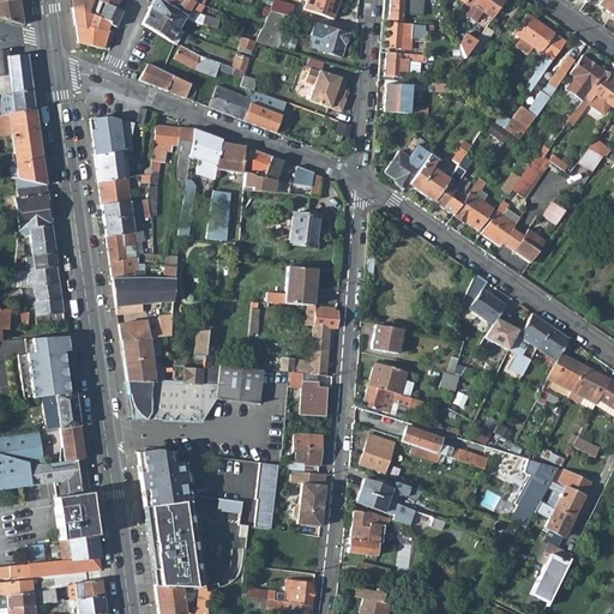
[(70,0),(71,8),(84,14),(90,0),(95,0),(114,8),(118,0),(70,0)]
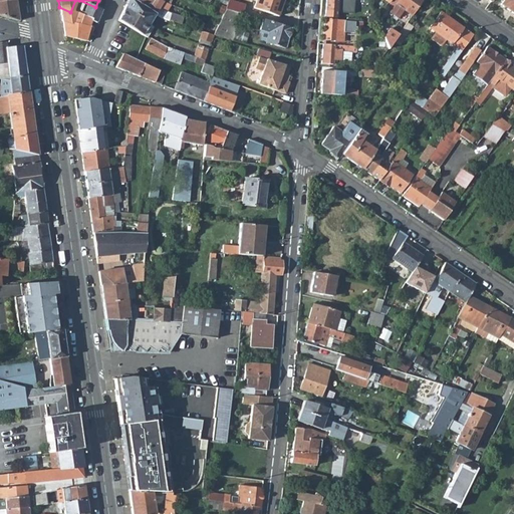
[(95,7),(79,0),(75,0),(70,12),(59,7),(61,21),(62,21),(68,24),(75,25),(75,24),(93,28),(99,12),(97,11),(97,12),(93,11),(95,7)]
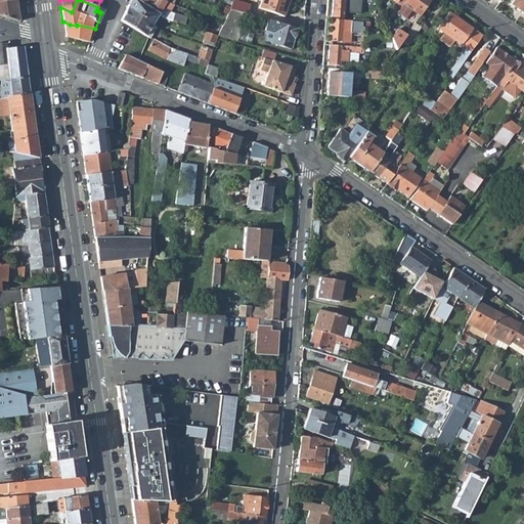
[(100,0),(97,7),(103,9),(106,0),(100,0)]
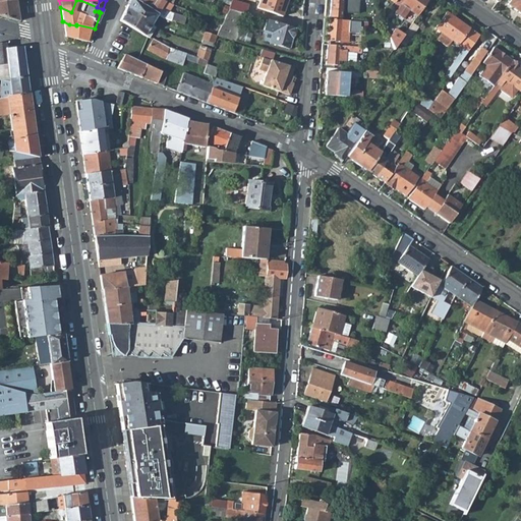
[(158,13),(134,0),(128,0),(125,8),(136,15),(152,23),(157,14),(158,13)]
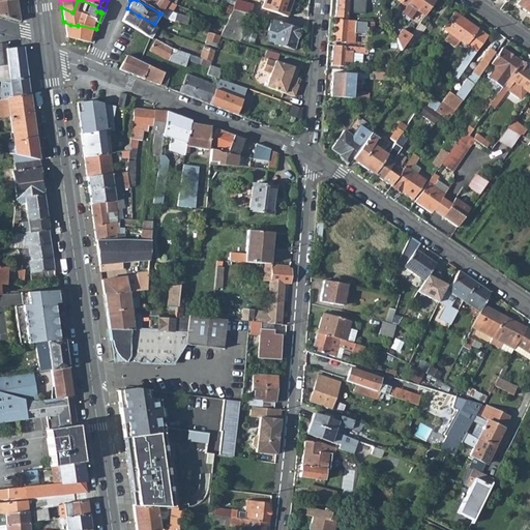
[(169,2),(165,0),(164,0),(137,0),(160,13),(167,18),(169,19),(174,21),(176,15),(172,10),(174,4),(169,2)]
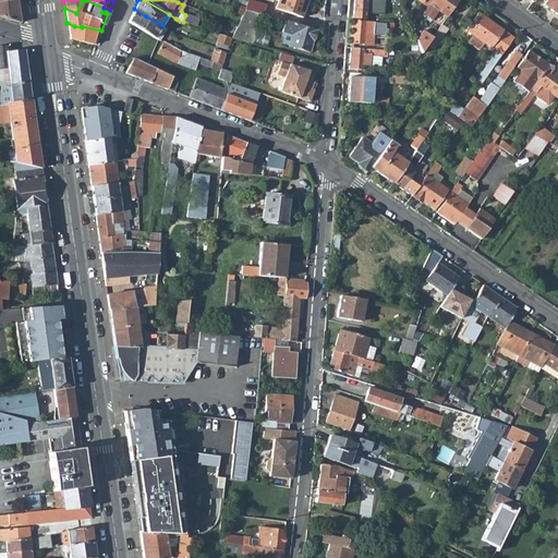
[(264,15),(266,4),(251,0),(247,0),(247,1),(244,10),(257,14),(264,15)]
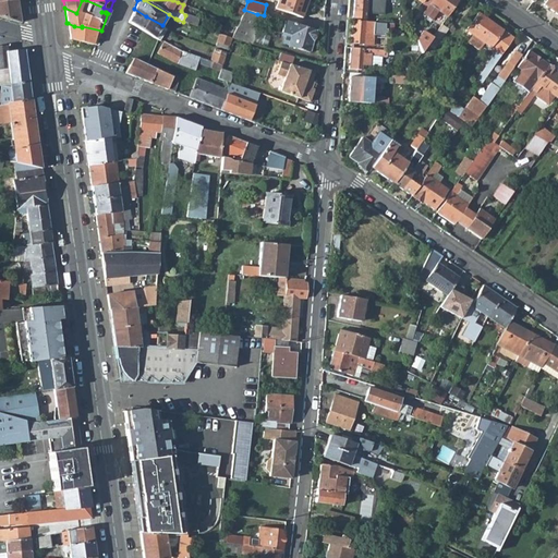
[(270,0),(274,1),(278,2),(276,10),(302,17),(306,0),(270,0)]
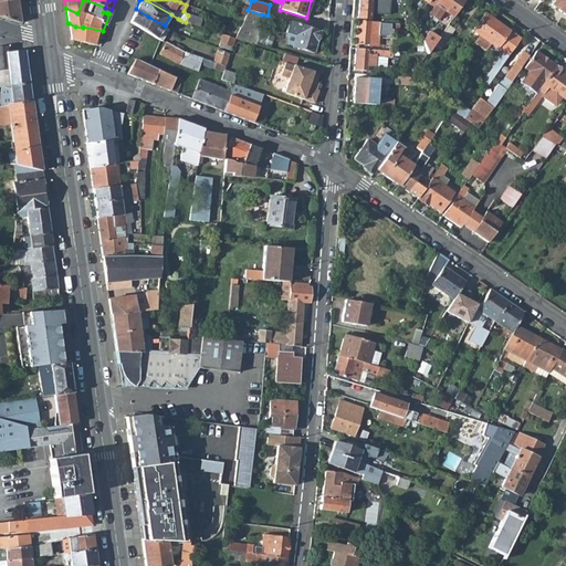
[(359,0),(358,17),(371,17),(371,13),(388,14),(388,0),(359,0)]
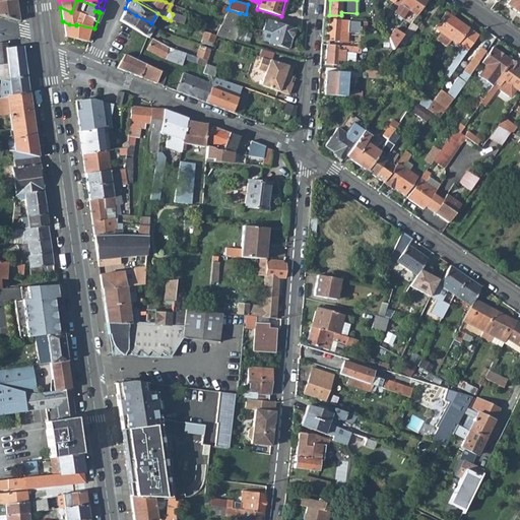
[(428,0),(401,0),(393,12),(394,13),(402,19),(403,17),(408,10),(412,13),(408,20),(404,25),(399,33),(395,28),(388,39),(393,49),(398,42),(411,23),(428,0)]
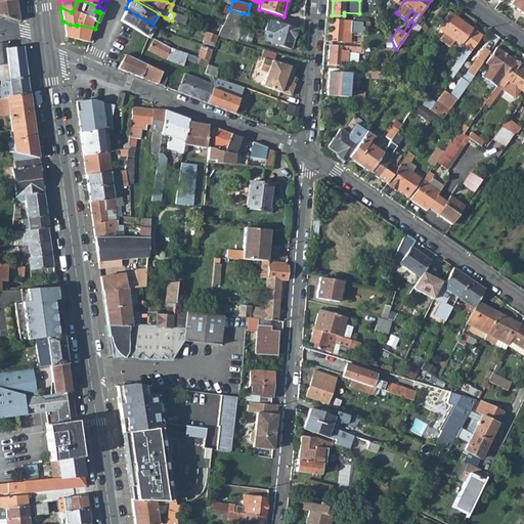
[(523,0),(513,0),(511,5),(523,14),(523,0)]
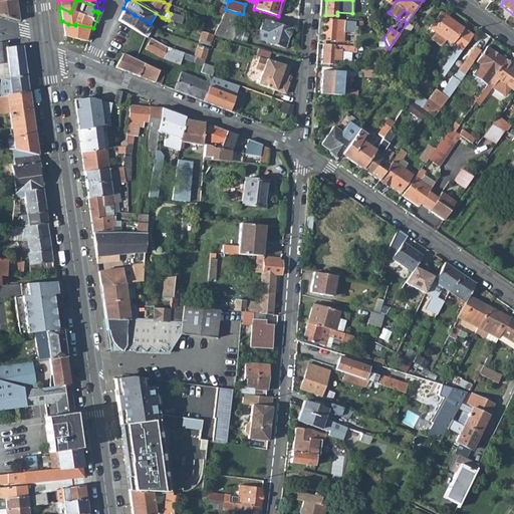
[(0,1),(0,15),(18,21),(16,1),(0,1)]
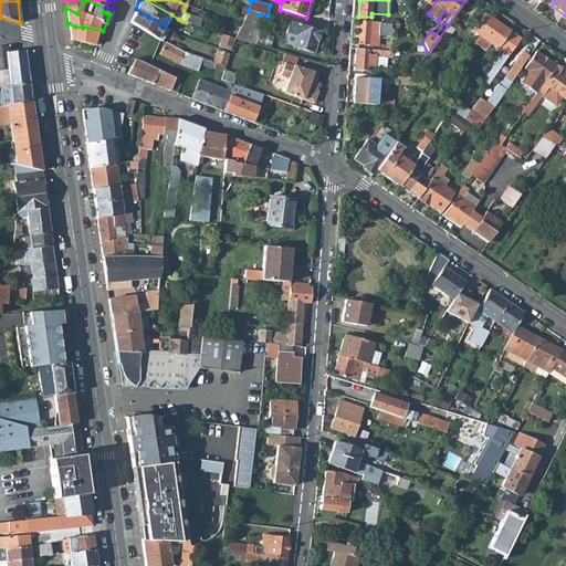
[(129,23),(146,32),(150,34),(158,38),(165,25),(148,17),(136,9),(129,23)]
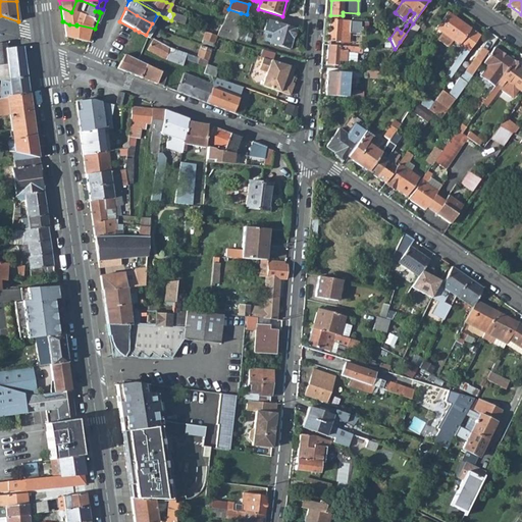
[(226,14),(221,24),(220,25),(216,36),(236,42),(240,29),(237,29),(241,13),(228,9),(226,14)]
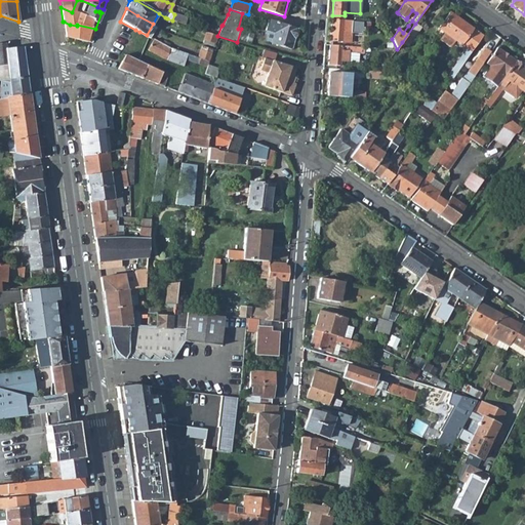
[(483,36),(449,12),(439,28),(444,32),(438,41),(449,49),(455,40),(461,44),(460,46),(466,50),(451,72),(455,75),(483,36)]
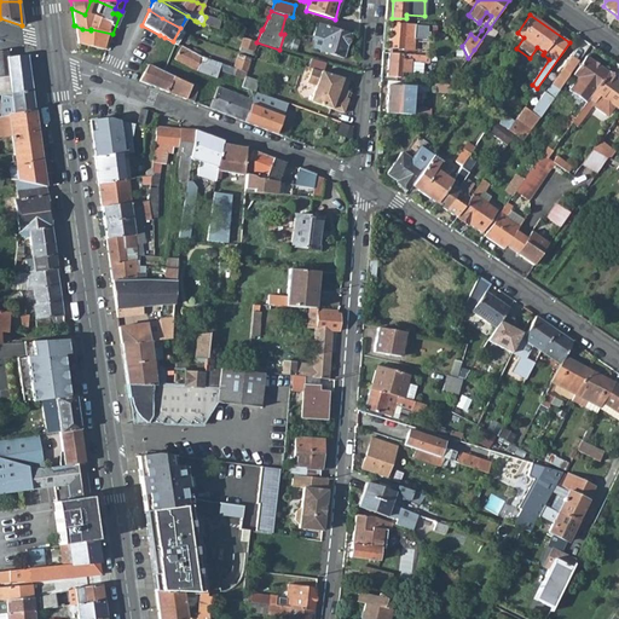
[(479,23),(469,16),(466,21),(481,30),(486,24),(480,21),(479,23)]
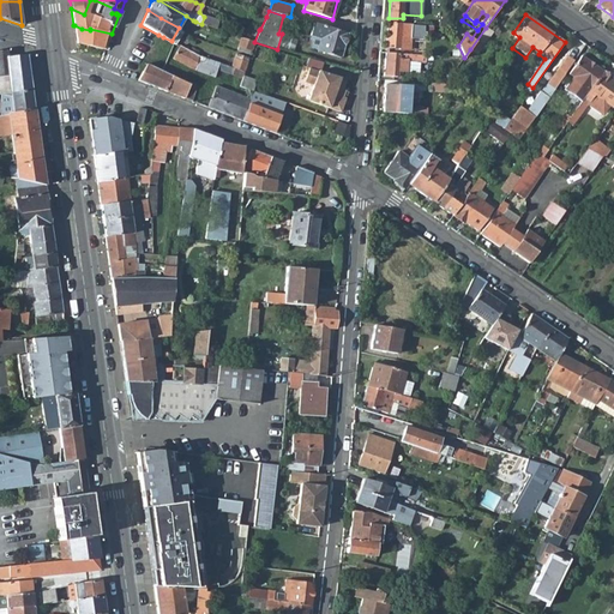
[(217,20),(204,17),(202,24),(206,25),(215,29),(217,20)]
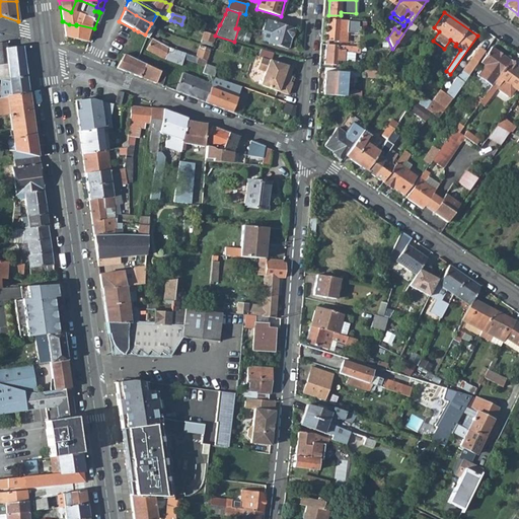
[(326,40),(346,41),(347,31),(360,31),(360,20),(348,20),(328,19),(326,40)]
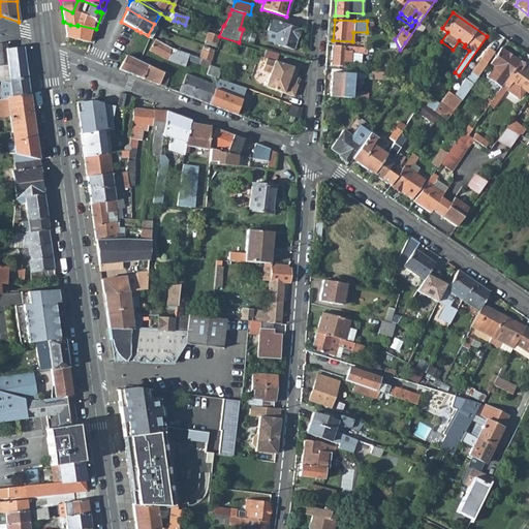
[(292,50),(299,29),(286,25),(271,21),(270,21),(267,32),(275,34),(272,44),(292,50)]
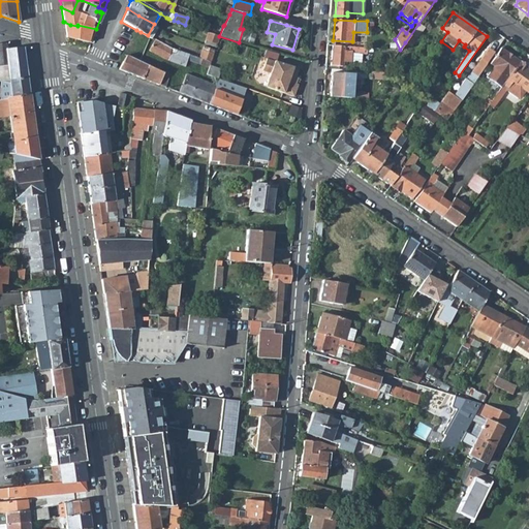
[(65,27),(66,37),(87,41),(89,41),(90,41),(93,34),(96,29),(78,25),(78,26),(70,25),(64,22),(64,23),(64,24),(65,27)]
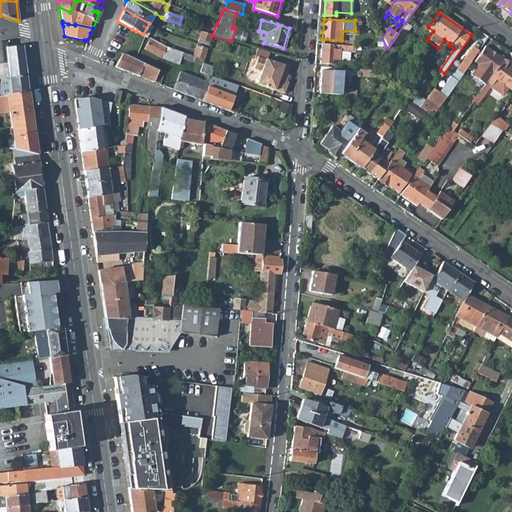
[(405,23),(392,41),(397,45),(411,27),(405,23)]
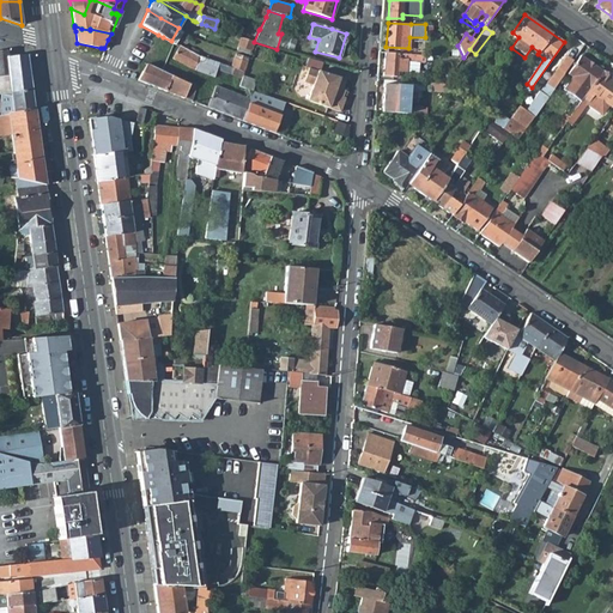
[(237,47),(250,52),(254,42),(237,36),(236,40),(240,41),(237,47)]
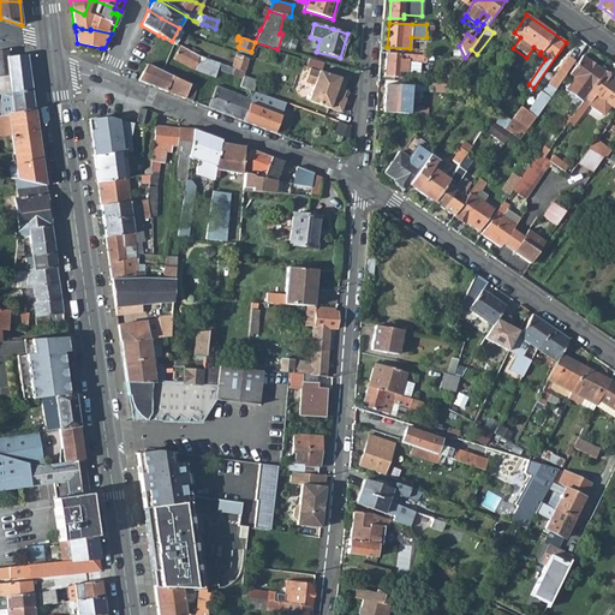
[(281,37),(278,49),(292,54),(297,42),(281,37)]
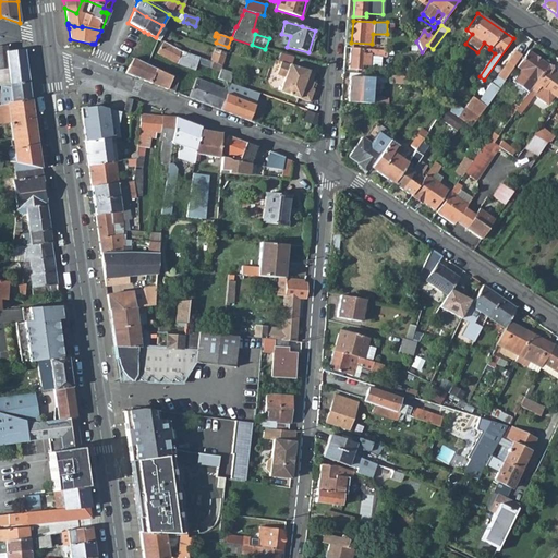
[(164,41),(157,53),(176,63),(178,59),(183,60),(185,52),(180,50),(177,49),(164,41)]
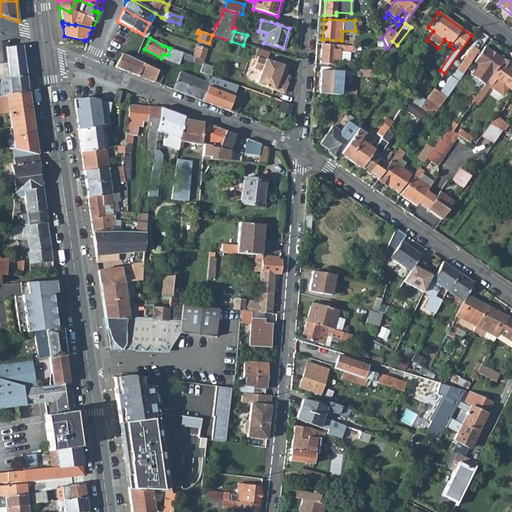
[(477,40),(462,62),(467,66),(482,44),(477,40)]
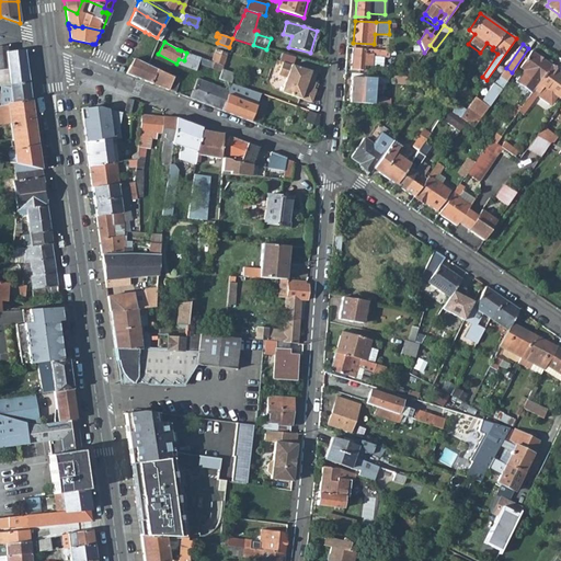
[(373,66),(374,56),(385,57),(385,56),(389,56),(389,57),(393,57),(395,50),(353,48),(351,69),(364,70),(364,69),(364,65),(373,66)]
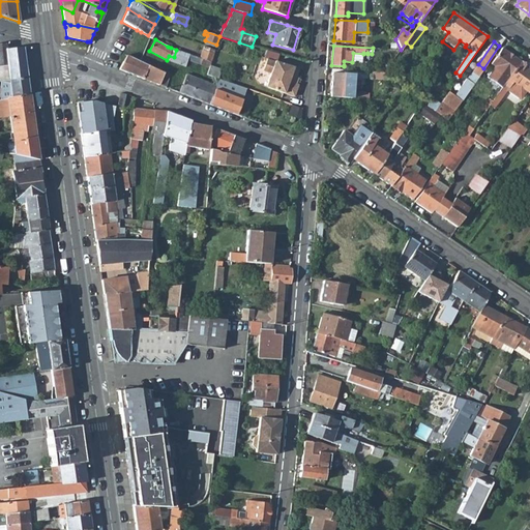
[(521,61),(501,48),(491,63),(496,66),(490,77),(499,83),(467,127),(450,116),(446,121),(462,133),(468,137),(490,105),(521,61)]
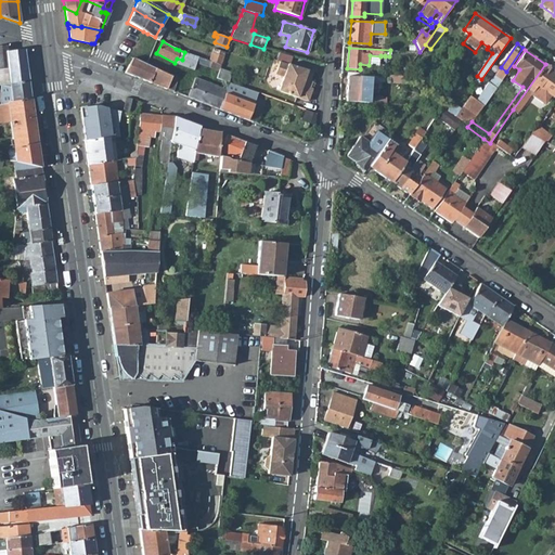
[(9,85),(27,81),(24,51),(20,52),(5,53),(7,68),(0,69),(0,86),(1,86),(1,90),(9,88),(9,85)]
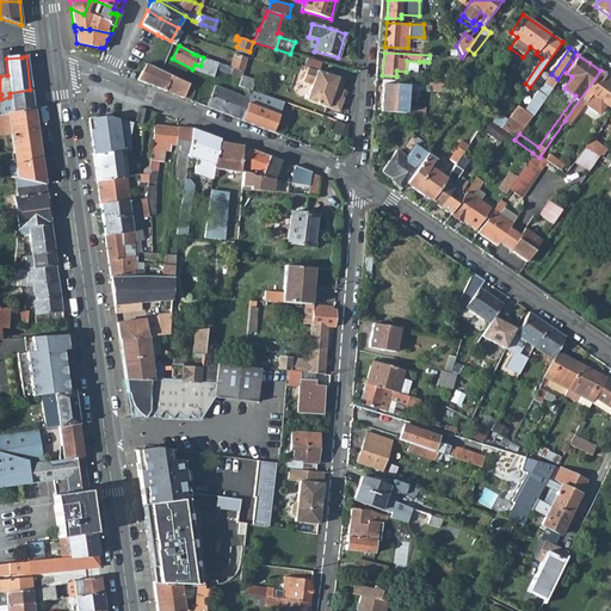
[(195,73),(211,79),(213,78),(215,69),(217,62),(208,59),(203,57),(201,66),(195,65),(192,69),(192,71),(195,73)]
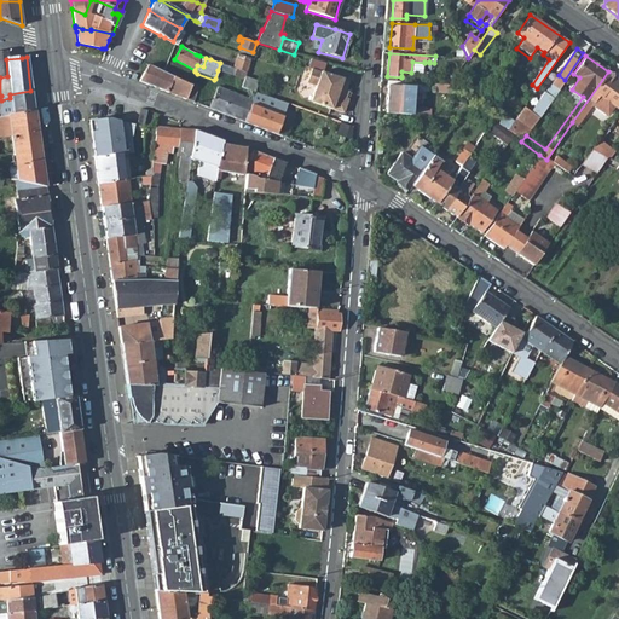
[(249,62),(237,58),(233,68),(246,71),(249,62)]
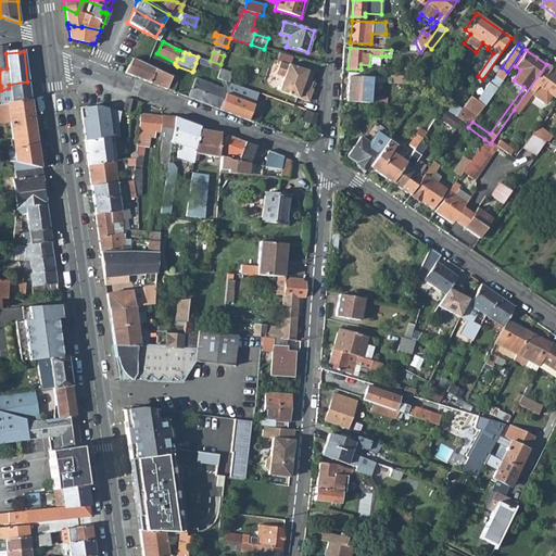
[(279,62),(289,65),(292,58),(278,53),(276,61),(279,62)]
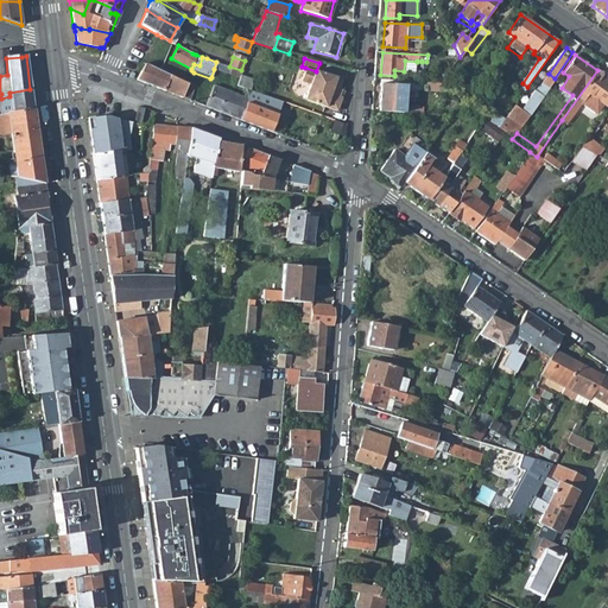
[(417,62),(405,61),(404,71),(416,71),(417,62)]
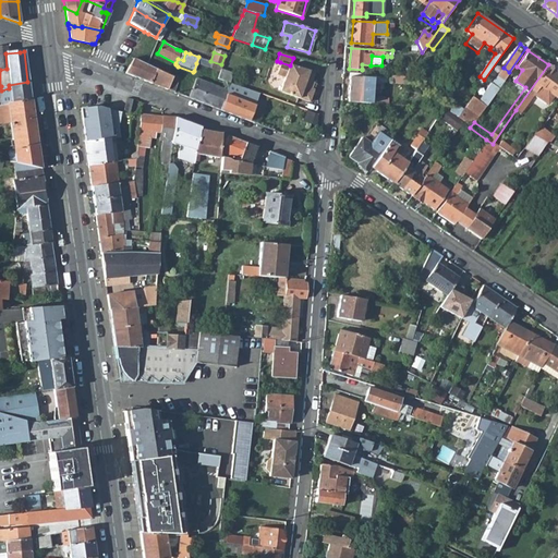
[(221,64),(210,61),(198,57),(196,63),(219,71),(220,70),(221,64)]
